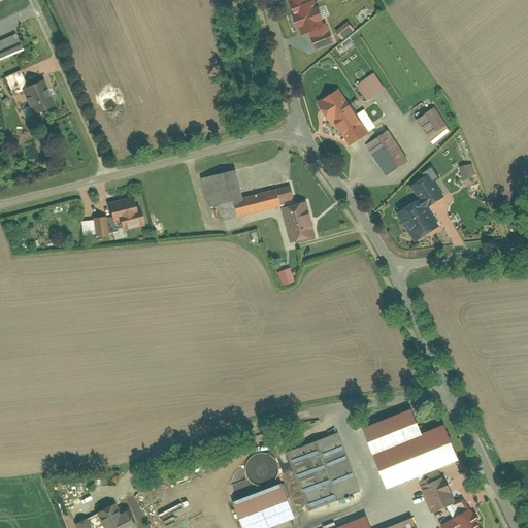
[(290,0),(303,34),(311,31),(327,25),(317,0),(290,0)]
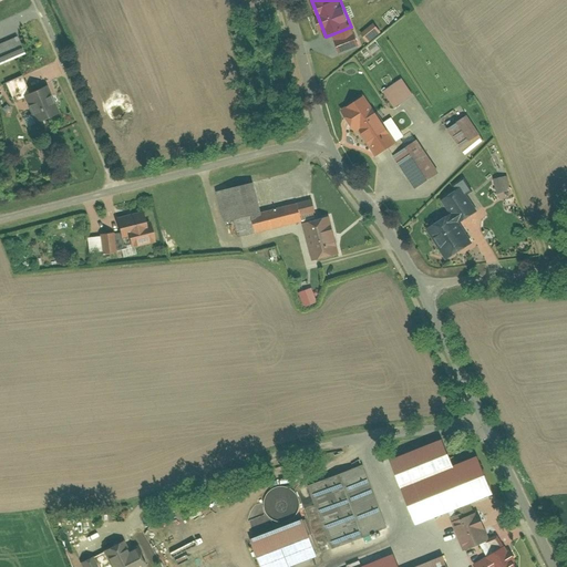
[(367,43),(379,32),(373,26),(361,38),(367,43)]
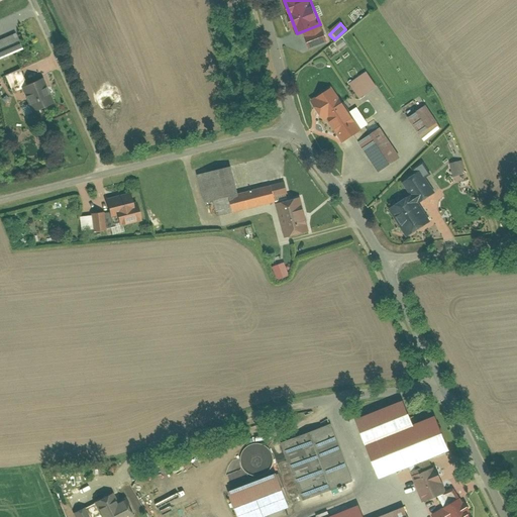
[(311,46),(328,40),(322,24),(320,24),(305,30),(311,46)]
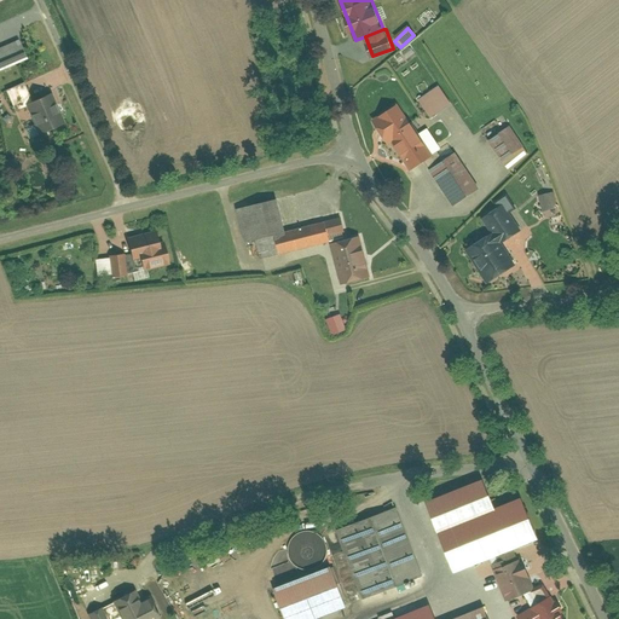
[(0,69),(28,57),(19,39),(0,47),(0,69)]
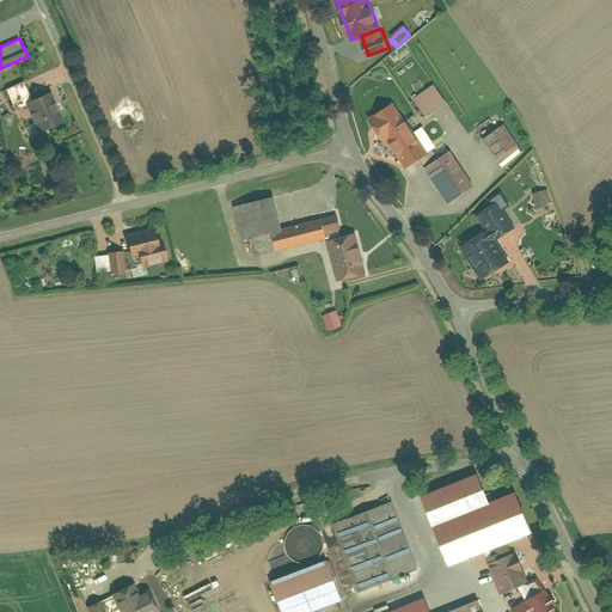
[(25,80),(8,89),(17,108),(29,103),(34,101),(25,80)]
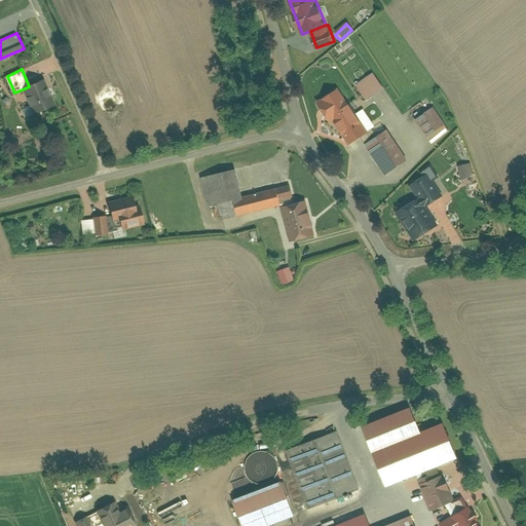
[(374,72),(357,84),(367,99),(384,87),(374,72)]
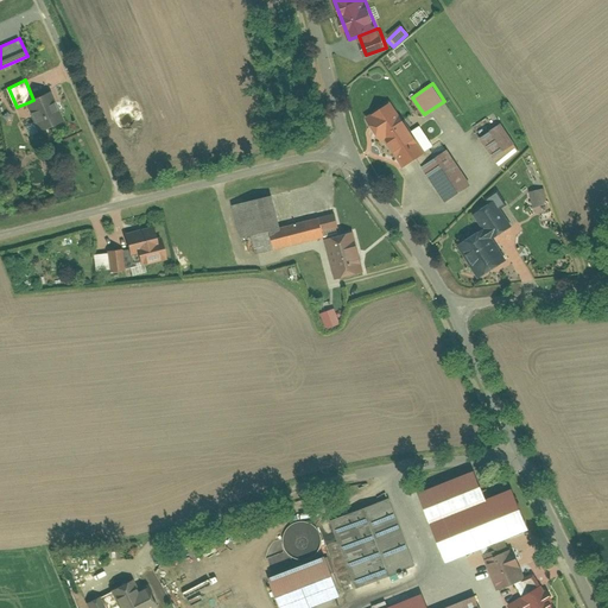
[(33,100),(29,102),(42,130),(65,119),(52,92),(33,100)]
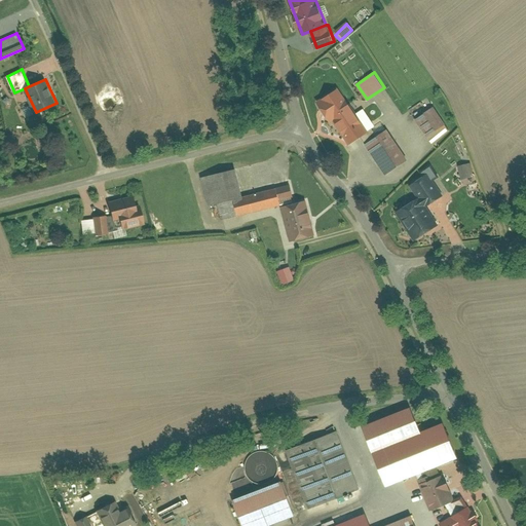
[(357,114),(339,88),(316,104),(330,122),(334,120),(350,145),(369,132),(357,114)]
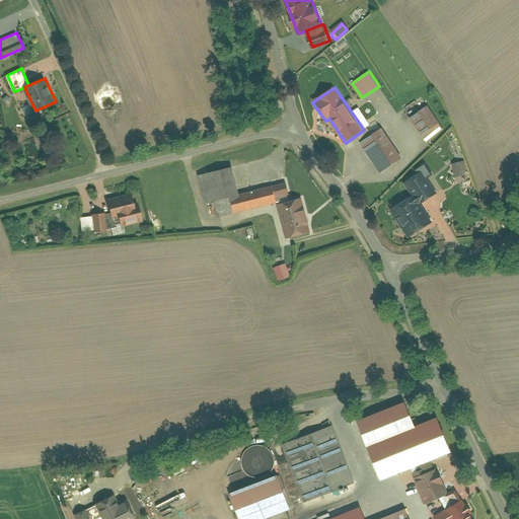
[(429,105),(411,118),(426,141),(445,129),(429,105)]
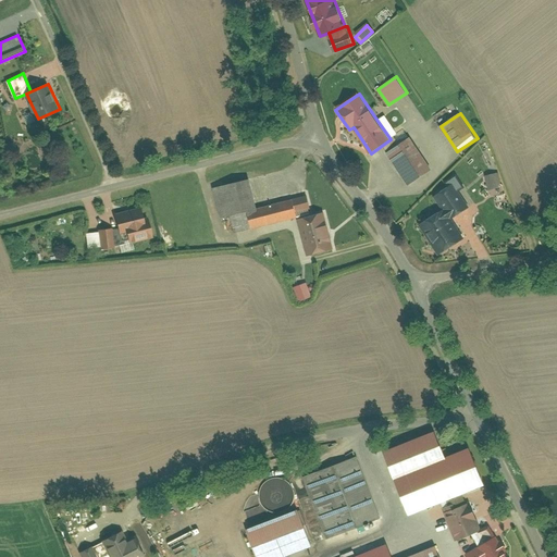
[(399,134),(386,115),(378,121),(391,139),(399,134)]
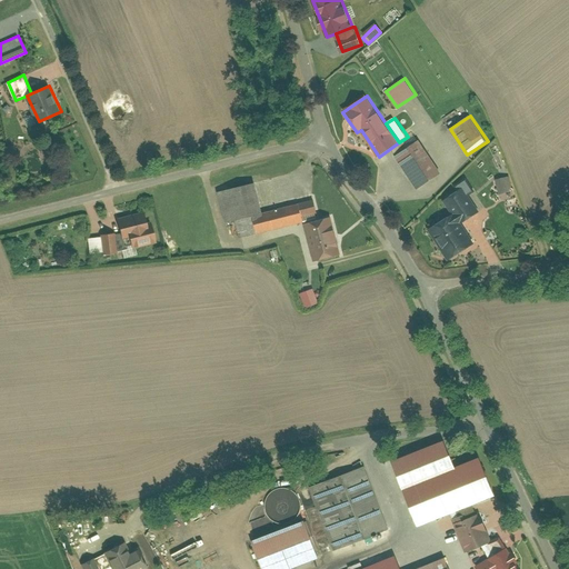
[(441,171),(420,140),(396,157),(418,187),(441,171)]
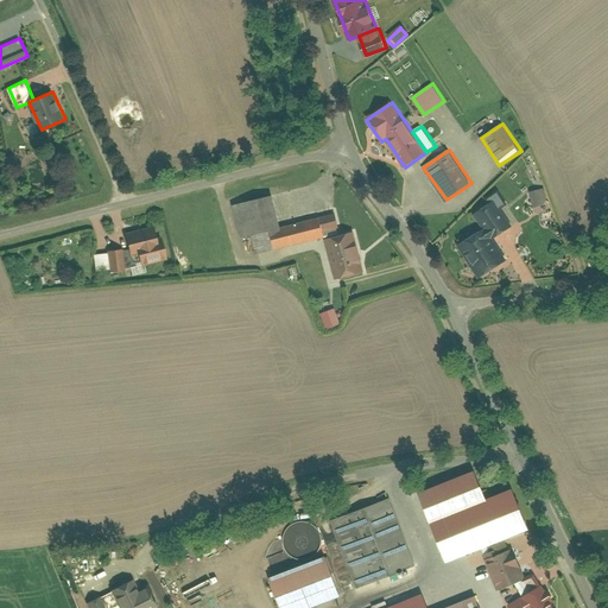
[(545,189),(532,190),(534,206),(548,204),(545,189)]
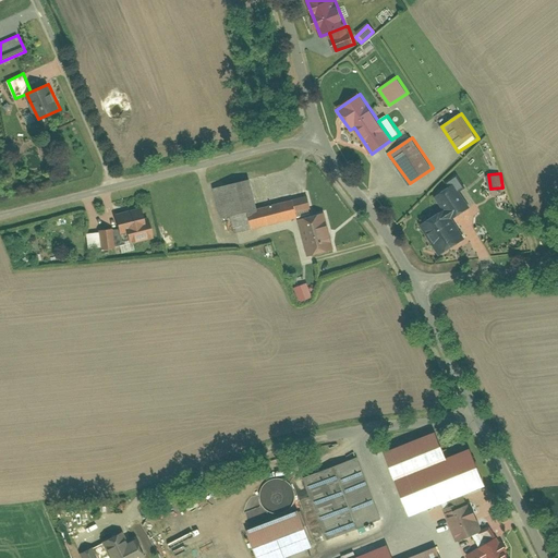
[(251,179),(215,187),(222,219),(232,217),(237,232),(263,226),(258,209),(251,179)]
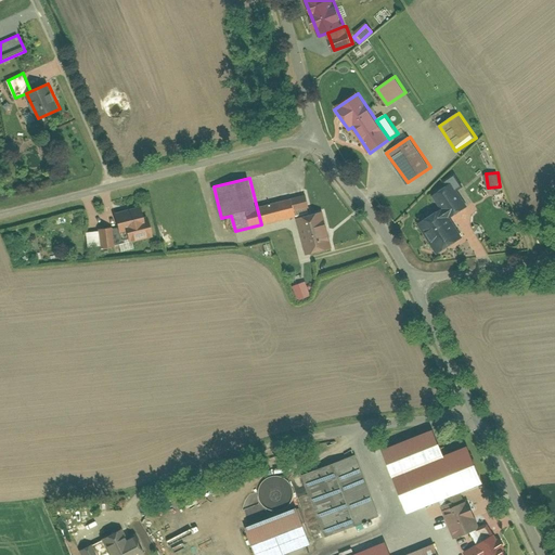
[(467,206),(453,183),(436,194),(444,208),(451,217),(467,206)]
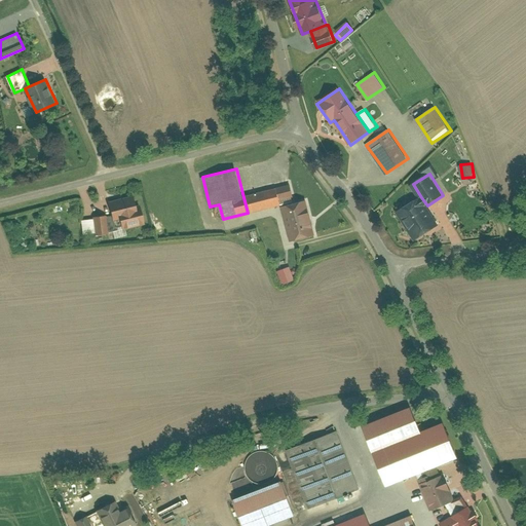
[(280,199),(294,195),(291,185),(277,188),(280,199)]
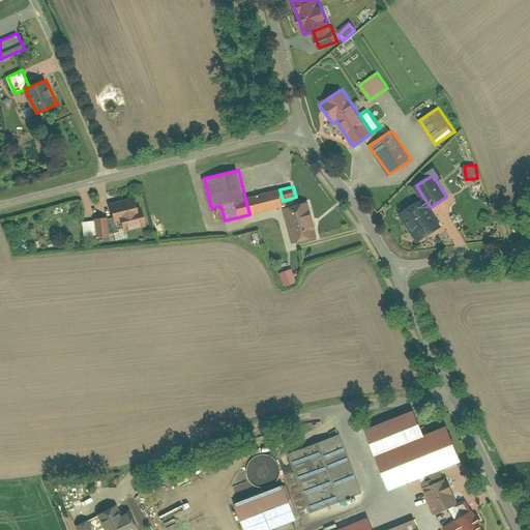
[(283,201),(280,189),(245,199),(249,214),(284,205),(283,201)]
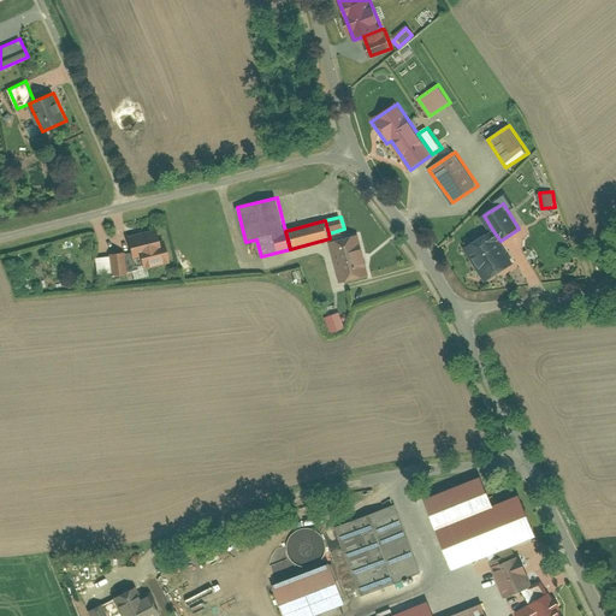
[(158,230),(129,236),(135,259),(142,258),(144,268),(170,262),(166,246),(161,247),(158,230)]
